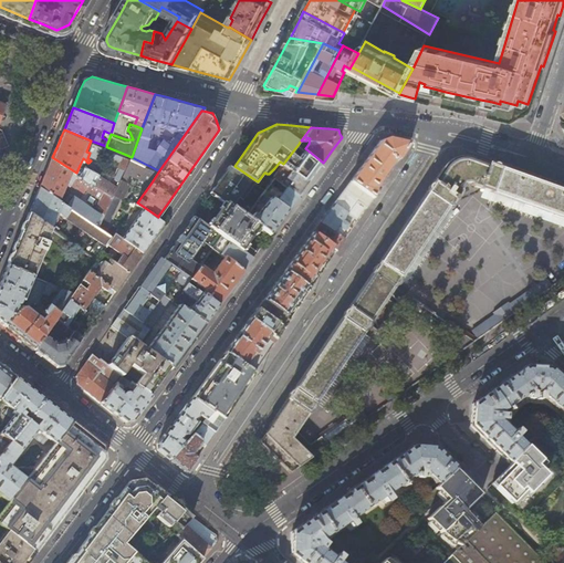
[(358,170),(352,178),(375,195),(377,190),(376,186),(383,177),(380,174),(383,174),(387,167),(387,166),(390,165),(396,158),(400,157),(411,141),(394,137),(388,136),(382,138),(376,146),(358,170)]
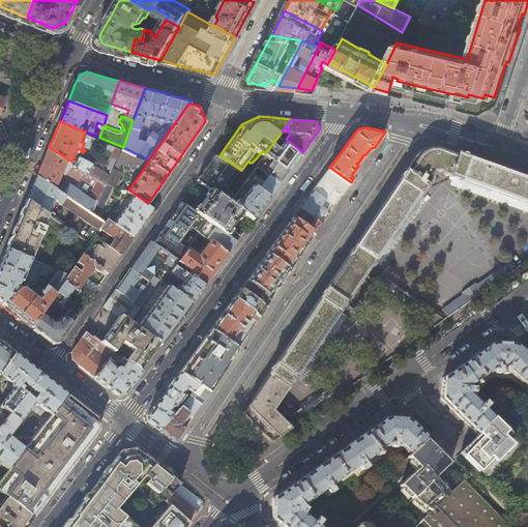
[(100,138),(99,137),(85,132),(81,142),(84,143),(89,145),(90,143),(97,146),(99,142),(100,138)]
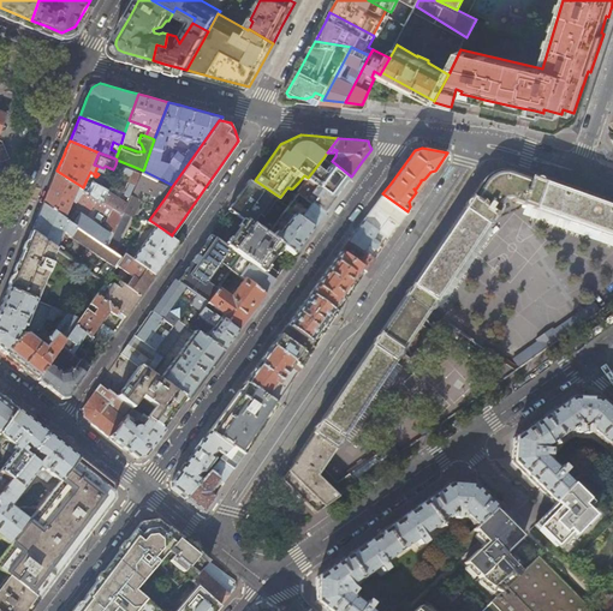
[(135,167),(117,160),(115,165),(132,172),(135,167)]
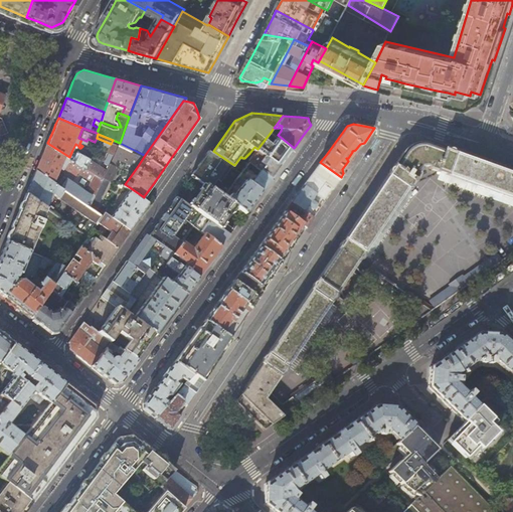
[(119,144),(120,143),(113,140),(111,144),(110,146),(108,145),(107,149),(110,151),(115,153),(119,144)]
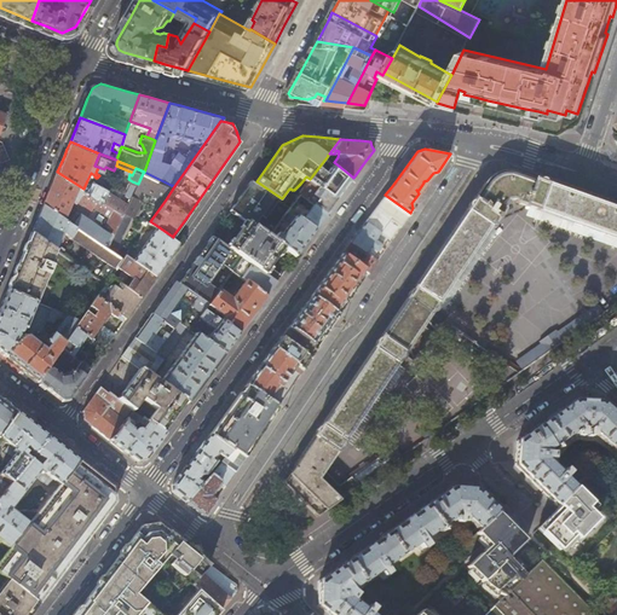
[(519,199),(528,202),(535,178),(524,173),(512,169),(507,169),(501,170),(494,175),(489,179),(478,196),(502,213),(507,207),(507,206),(507,204),(507,203),(506,202),(505,201),(503,201),(506,198),(506,197),(509,196),(512,195),(514,195),(517,196),(518,198),(519,199)]
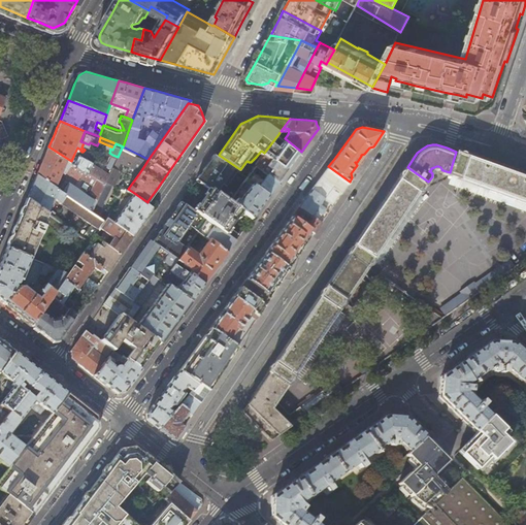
[(71,161),(48,146),(43,160),(40,166),(37,173),(61,189),(63,186),(59,183),(60,178),(62,179),(64,175),(61,174),(63,171),(77,181),(80,175),(94,184),(92,191),(96,193),(93,197),(70,181),(63,191),(93,210),(106,183),(89,171),(71,161)]
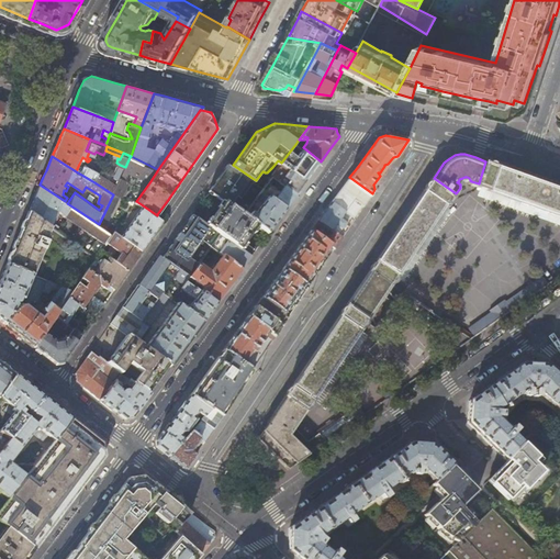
[(155,168),(131,156),(130,157),(125,167),(121,178),(118,185),(113,194),(99,224),(105,228),(121,194),(123,196),(130,182),(124,179),(129,170),(146,179),(142,186),(145,189),(150,181),(148,180),(155,168)]
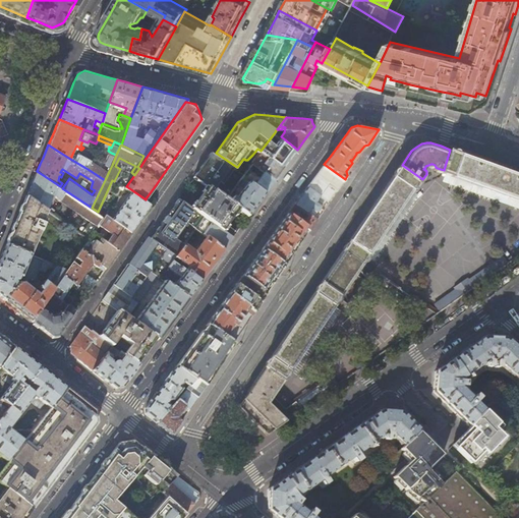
[(450,150),(444,170),(518,196),(518,172),(480,159),(451,148),(450,150)]
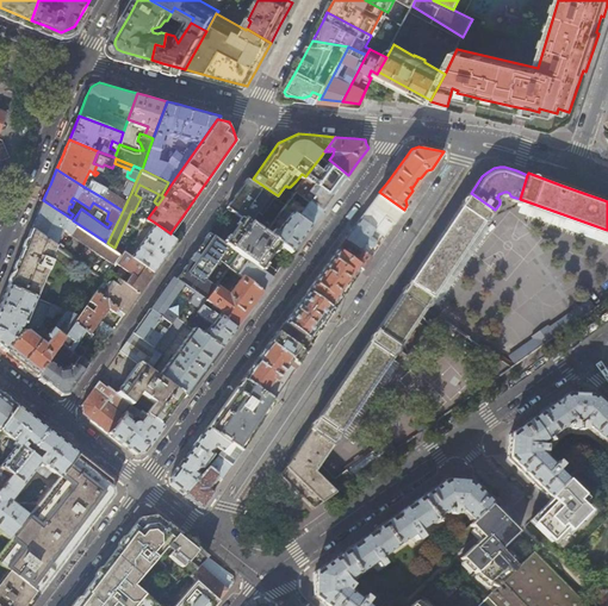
[(253,179),(249,175),(233,198),(228,206),(243,217),(244,216),(266,231),(273,220),(262,213),(275,194),(253,179)]
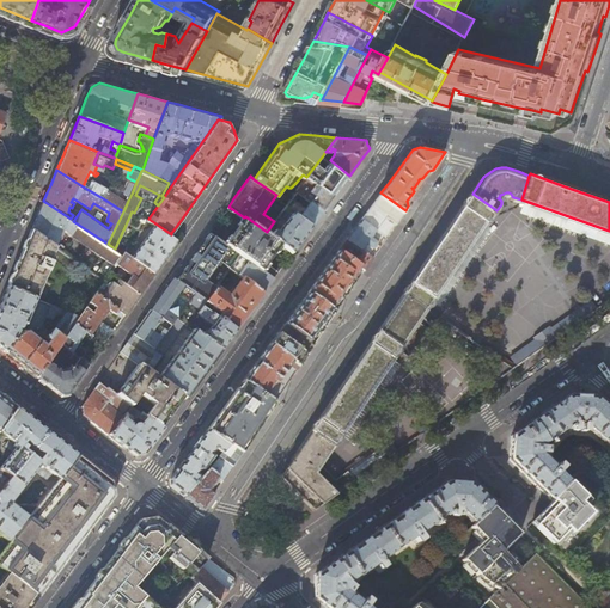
[(334,197),(306,177),(298,190),(302,192),(311,200),(324,209),(329,203),(334,197)]
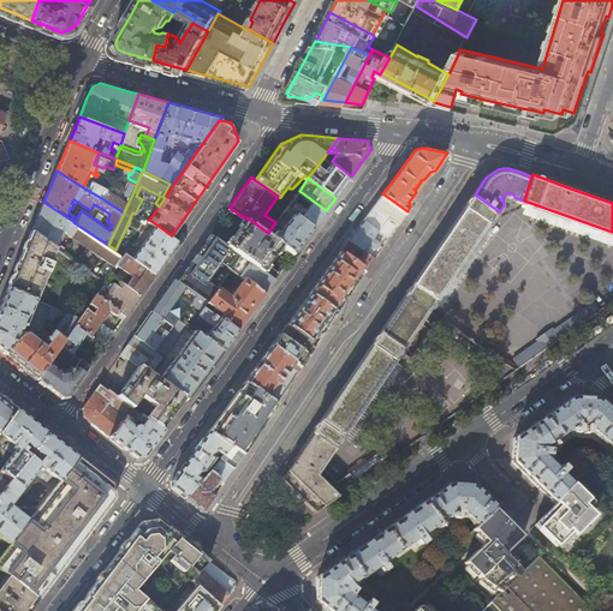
[(109,191),(87,179),(83,187),(103,199),(109,191)]
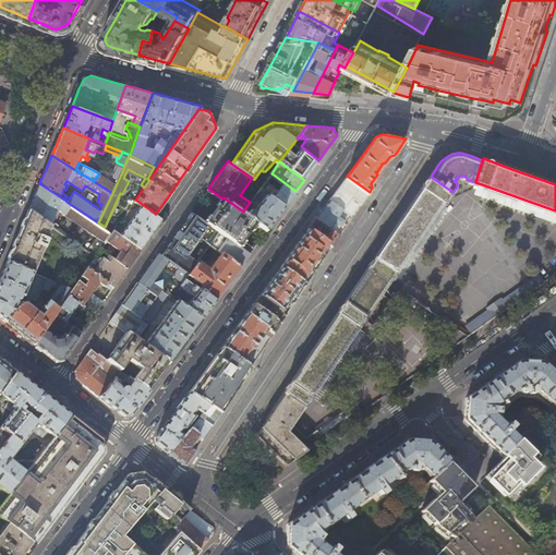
[(120,177),(124,166),(119,164),(115,175),(120,177)]
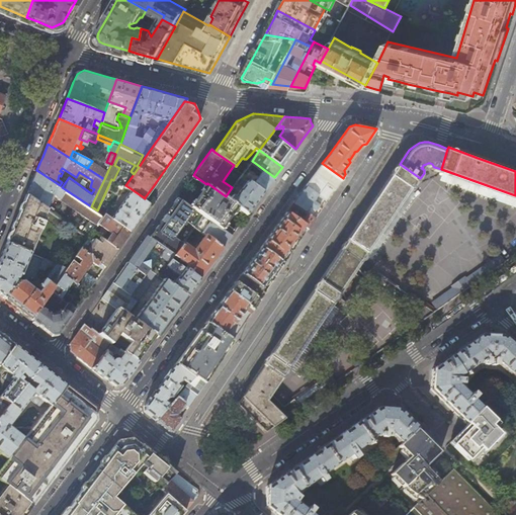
[(92,161),(87,168),(104,179),(108,170),(93,160),(92,161)]
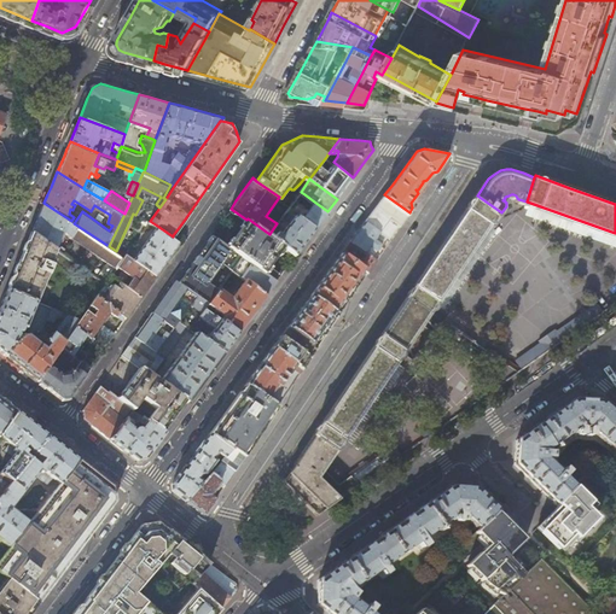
[(304,194),(301,192),(300,192),(290,205),(288,209),(317,227),(320,222),(327,211),(314,202),(309,208),(300,200),(304,194)]
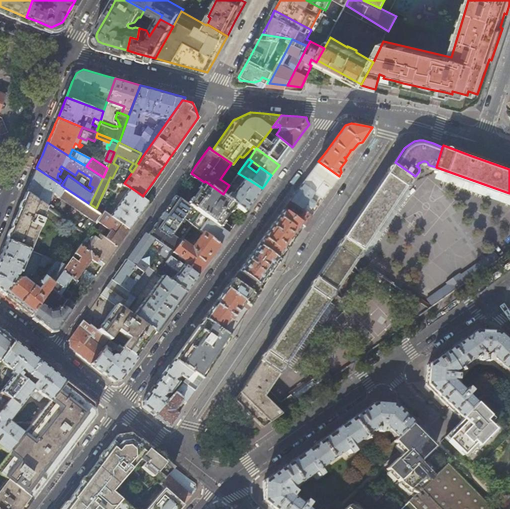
[(339,176),(318,161),(309,173),(303,181),(325,197),(329,191),(339,176)]
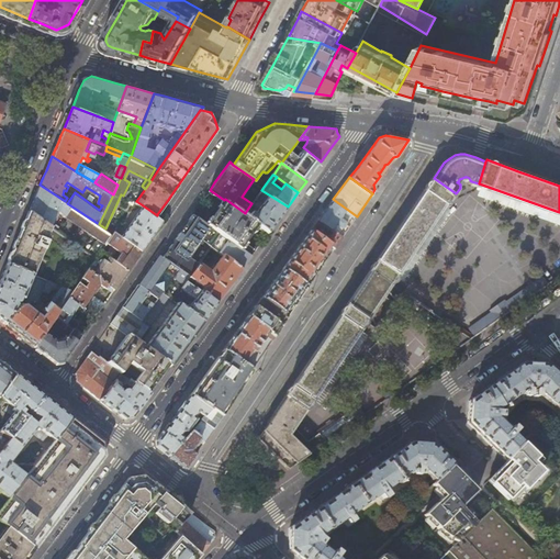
[(454,197),(456,193),(434,178),(433,178),(428,185),(409,213),(388,243),(370,269),(351,298),(348,302),(287,394),(308,409),(370,316),(388,289),(392,283),(446,203),(449,204),(451,202),(454,197)]
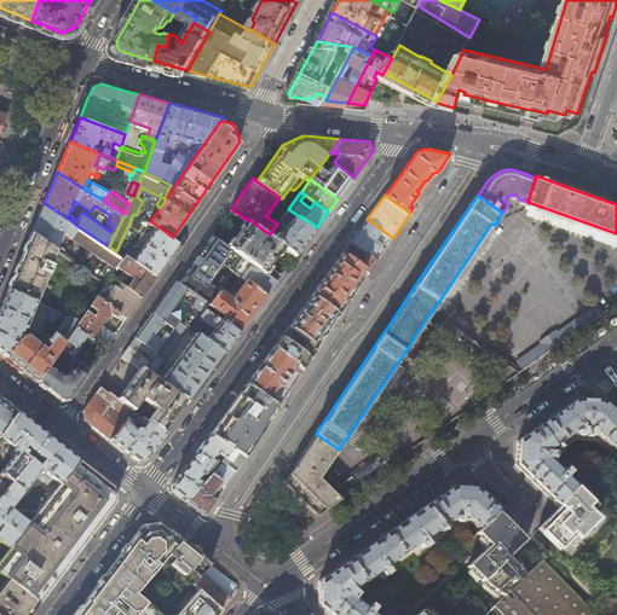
[(71,221),(44,203),(39,215),(36,222),(33,230),(58,247),(64,230),(73,236),(73,235),(119,267),(120,265),(125,257),(117,254),(116,251),(109,247),(74,224),(71,221)]
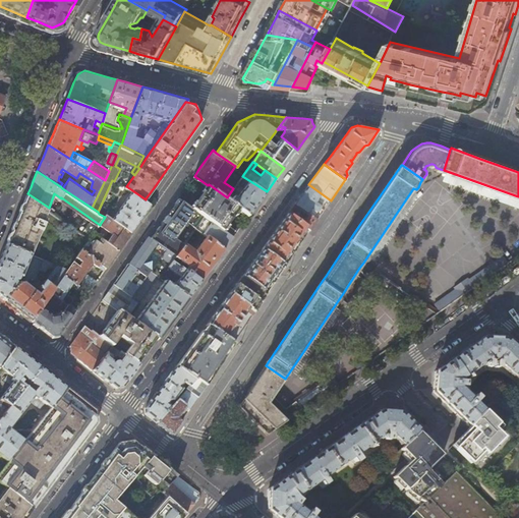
[(257,204),(267,191),(242,176),(239,180),(246,184),(242,190),(241,189),(236,196),(234,194),(238,189),(234,186),(233,188),(227,197),(240,207),(250,214),(257,204)]
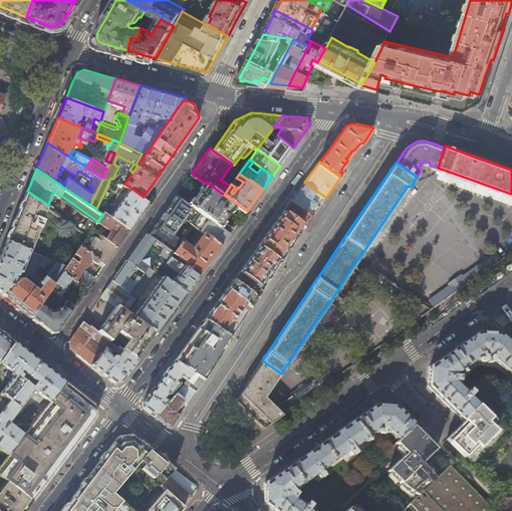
[(221,226),(237,204),(224,195),(218,191),(206,182),(205,183),(191,203),(190,204),(202,212),(221,226)]
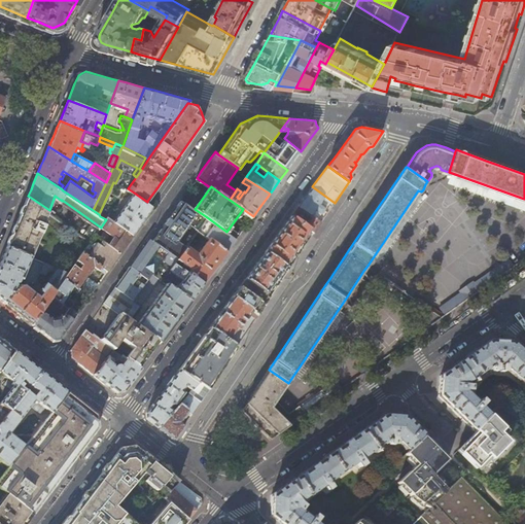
[(335,203),(312,186),(306,197),(300,204),(322,220),(335,203)]
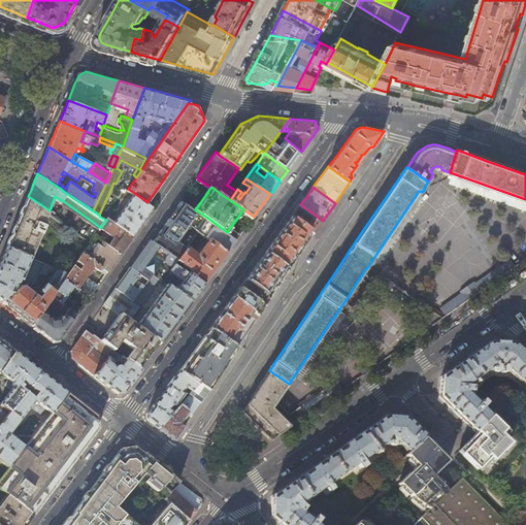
[(154,206),(148,202),(134,193),(116,221),(134,233),(144,220),(154,206)]
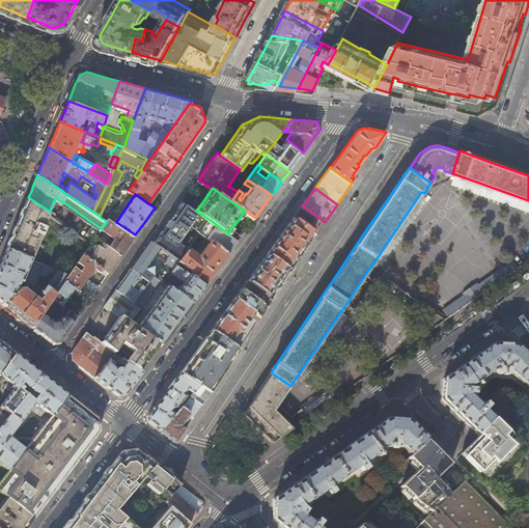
[(52,214),(50,212),(28,197),(25,205),(10,240),(7,247),(33,257),(52,214)]
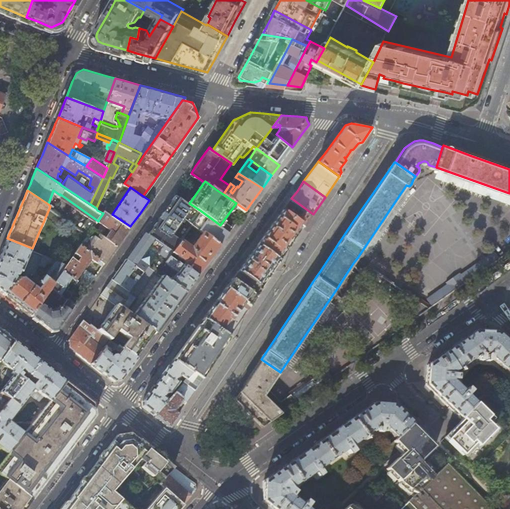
[(190,202),(177,192),(160,217),(153,227),(149,232),(173,250),(182,238),(193,223),(201,211),(189,203),(190,202)]
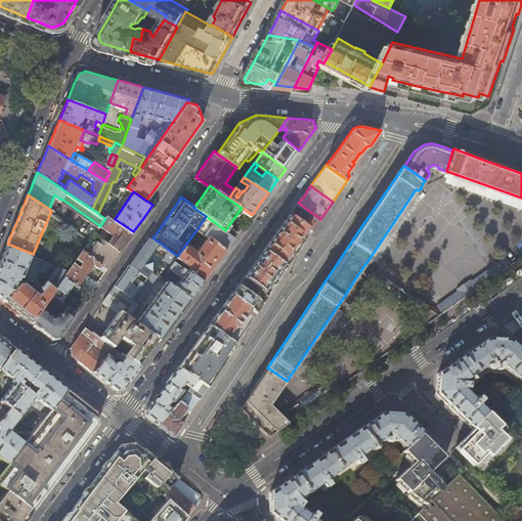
[(294,208),(291,212),(313,229),(316,225),(320,219),(298,203),(294,208)]
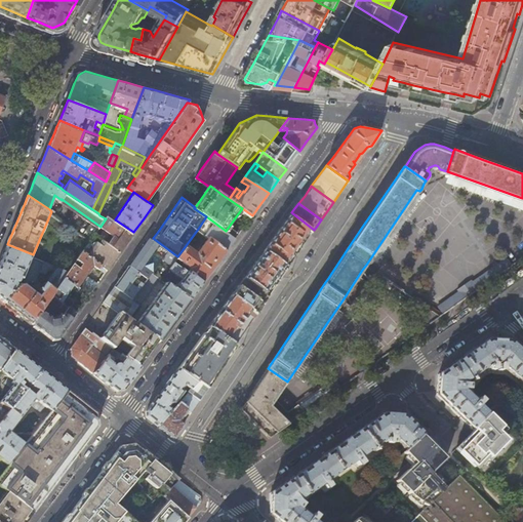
[(106,206),(99,215),(106,218),(108,215),(109,213),(113,216),(115,212),(106,206)]
